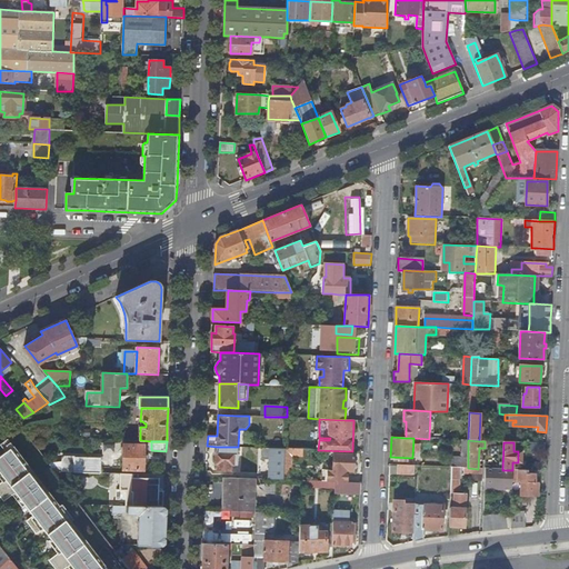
[(528,452),(546,452),(546,443),(528,443),(528,452)]
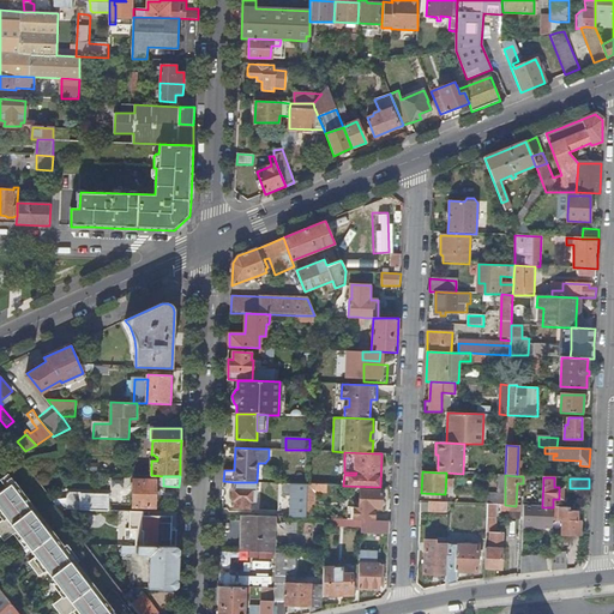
[(134,480),(134,506),(156,507),(156,481),(134,480)]
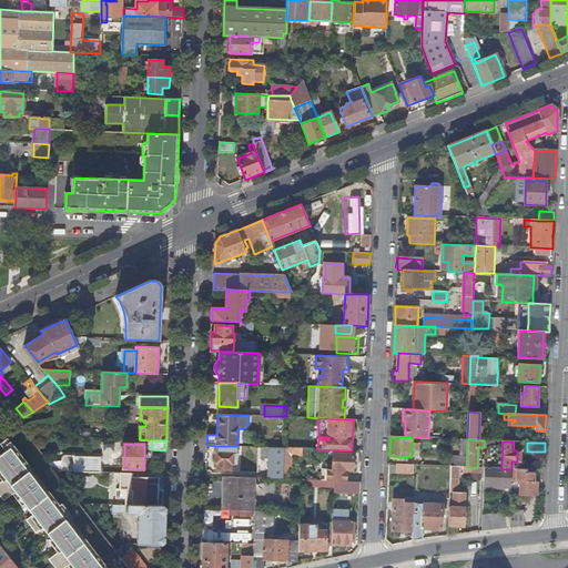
[(237,454),(237,446),(216,446),(216,464),(219,464),(217,469),(231,469),(231,464),(233,464),(234,454),(237,454)]
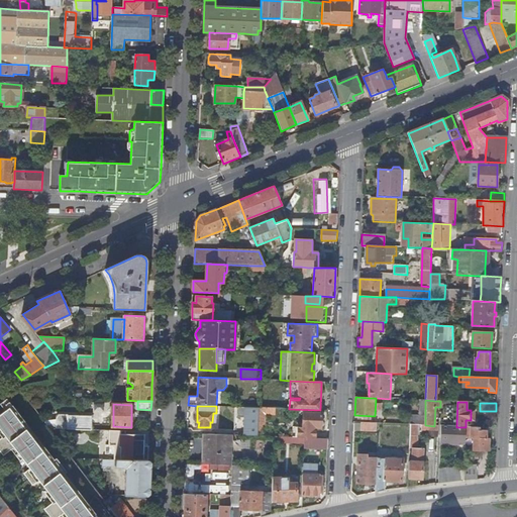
[(259,436),(260,413),(260,408),(244,407),(244,410),(250,411),(249,433),(244,433),(244,435),(259,436)]
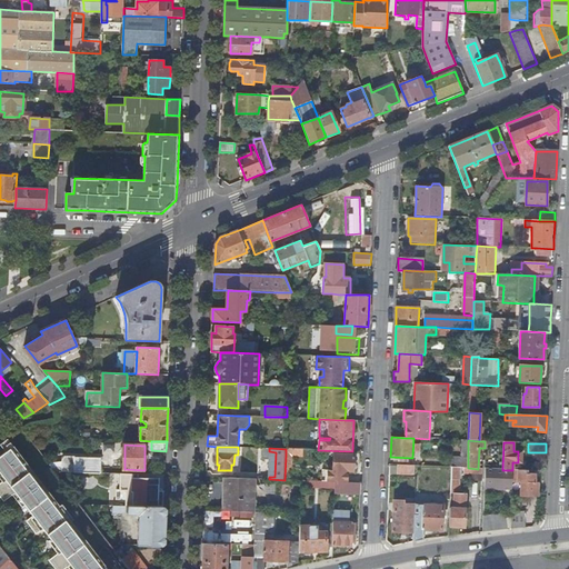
[(101,568),(102,568),(11,449),(0,457),(0,471),(7,480),(0,485),(0,493),(6,501),(17,493),(35,517),(28,521),(38,533),(43,529),(61,552),(50,560),(56,568),(66,568),(71,566),(73,568),(101,568)]
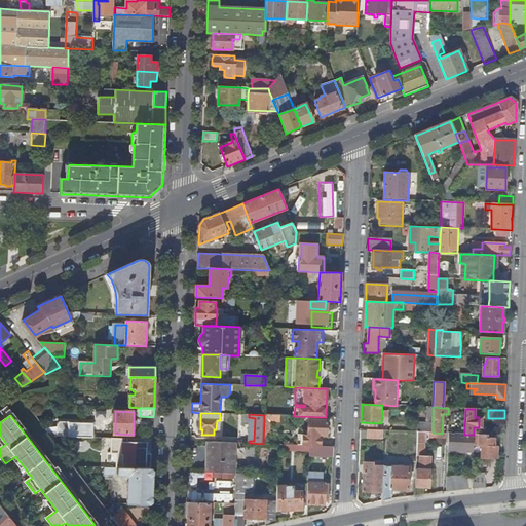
[(308,435),(314,436),(327,436),(328,420),(309,419),(308,435)]
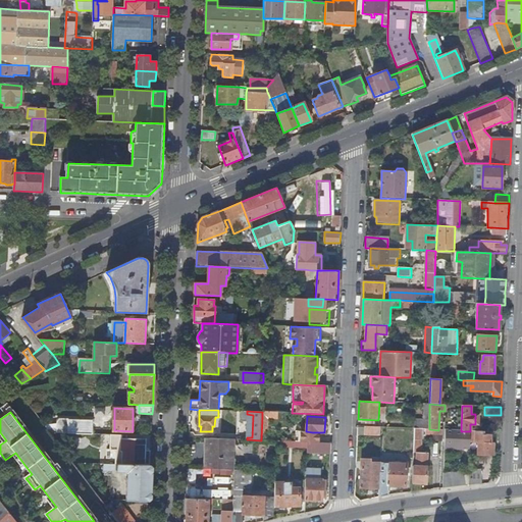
[(58,422),(58,433),(93,434),(94,420),(61,419),(58,422)]
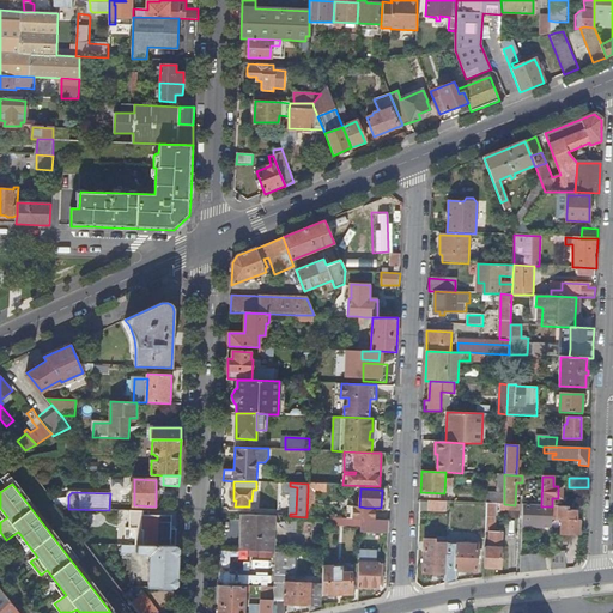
[(486,503),(496,504),(504,504),(504,495),(497,495),(485,493),(485,503),(486,503)]
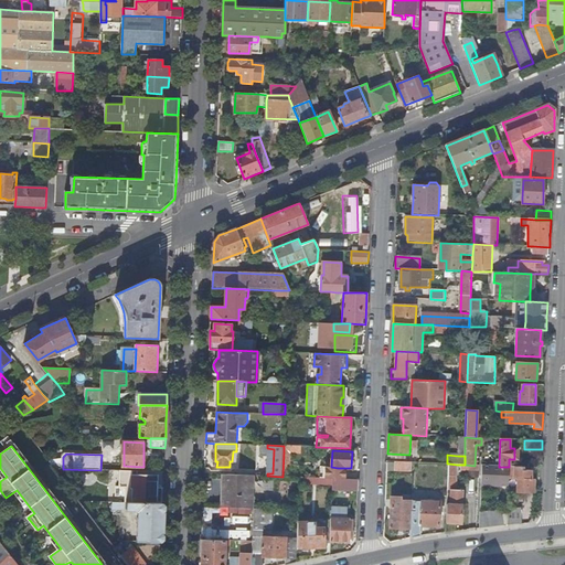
[(521,458),(521,467),(532,468),(535,468),(535,459),(521,458)]
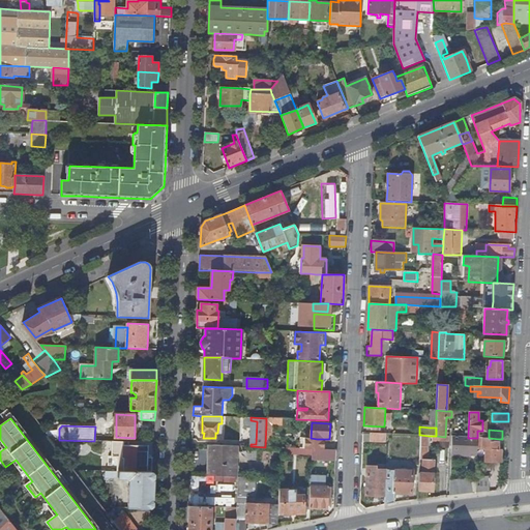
[(385,442),(385,434),(372,433),(371,441),(385,442)]
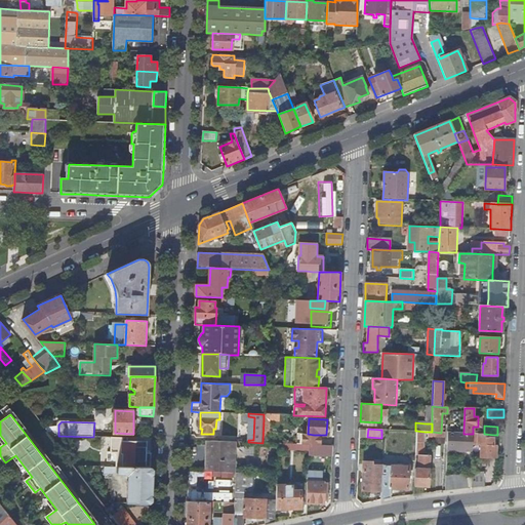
[(423,437),(425,432),(416,431),(414,486),(429,487),(430,470),(421,470),(421,467),(430,467),(430,456),(423,455),(423,437)]
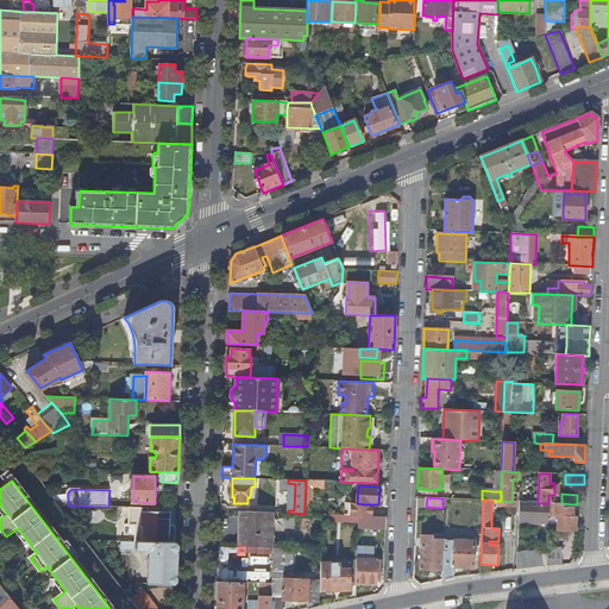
[(542,519),(548,519),(548,515),(548,503),(538,503),(533,502),(531,502),(520,502),(519,522),(542,523),(542,519)]
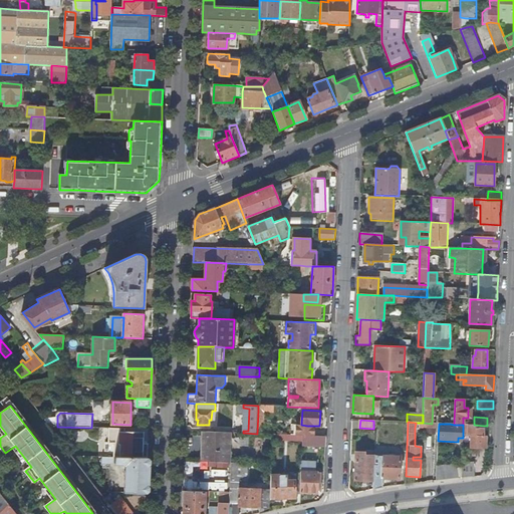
[(484,436),(484,426),(474,425),(463,425),(463,435),(472,436),(471,448),(486,448),(487,436),(484,436)]
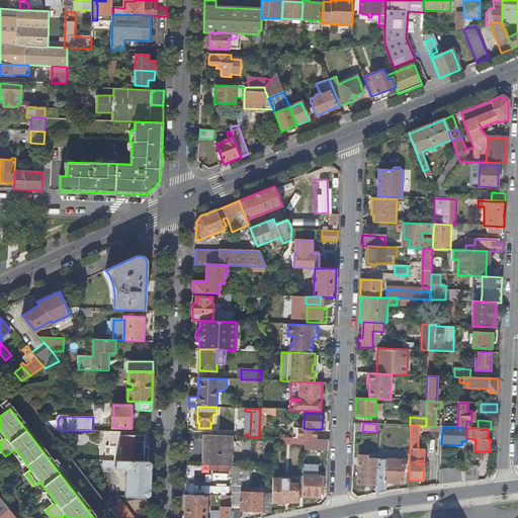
[(125,431),(110,431),(110,446),(107,445),(107,460),(150,461),(150,447),(144,447),(144,435),(125,435),(125,431)]
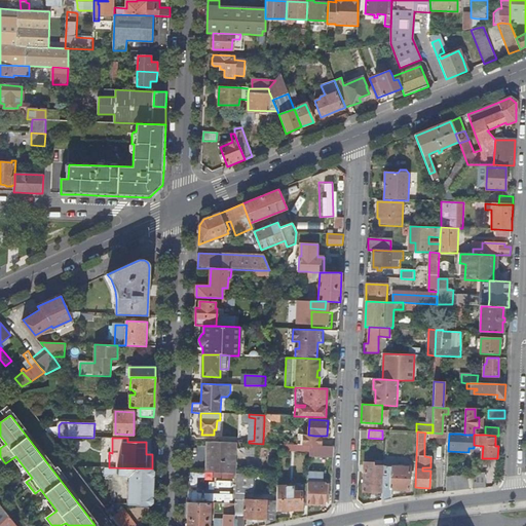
[(207,442),(205,473),(234,474),(236,443),(207,442)]
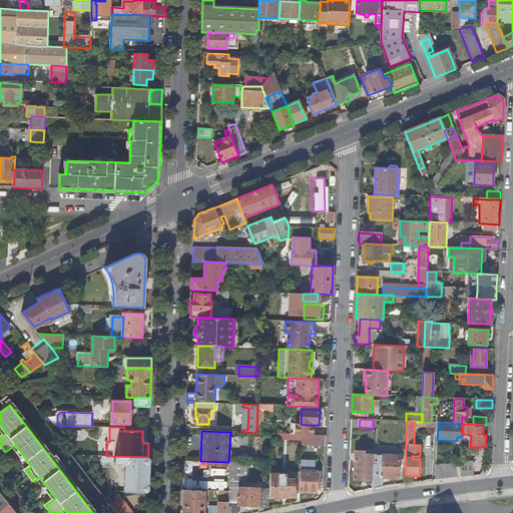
[(303,445),(326,446),(326,436),(303,435),(303,445)]
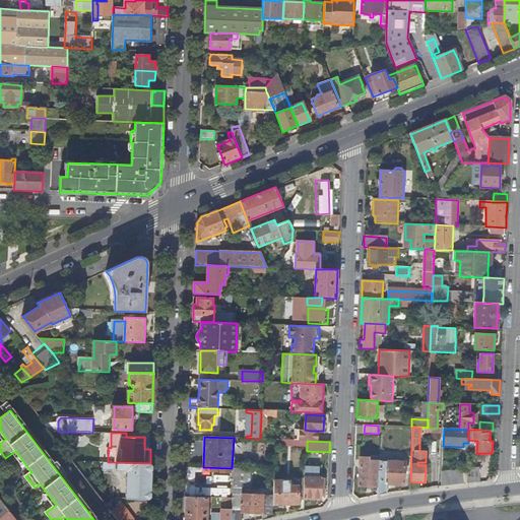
[(359,485),(378,486),(379,471),(380,461),(370,461),(370,457),(360,457),(359,485)]
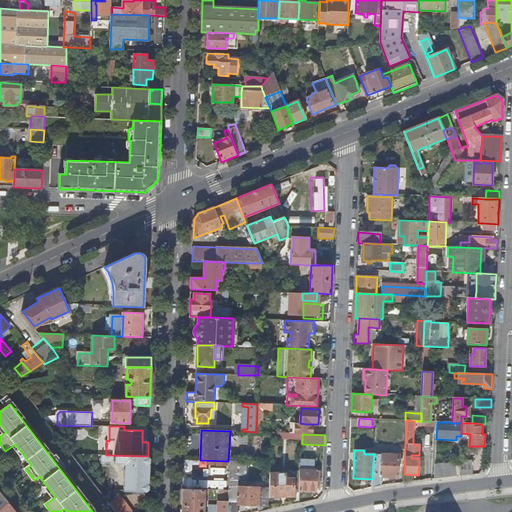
[(125,491),(146,492),(147,476),(148,456),(106,455),(103,455),(103,461),(121,461),(125,464),(125,491)]
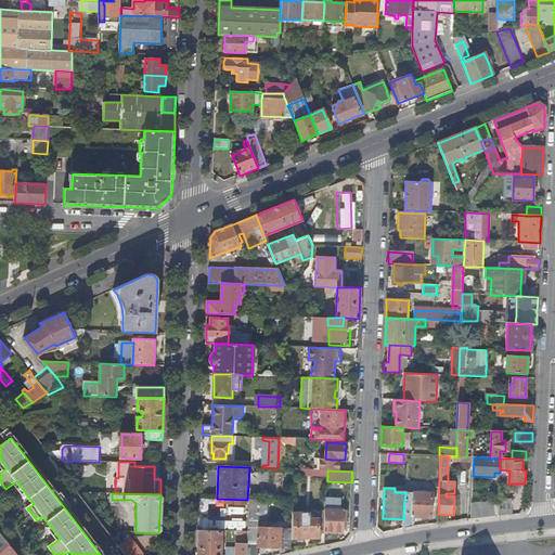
[(408,503),(404,503),(403,519),(403,529),(413,527),(413,517),(431,517),(433,493),(409,493),(408,503)]
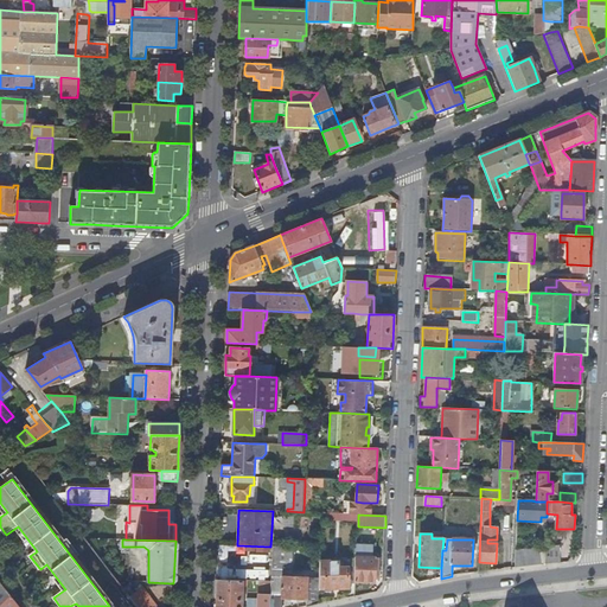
[(545,566),(561,563),(560,545),(545,548),(545,566)]
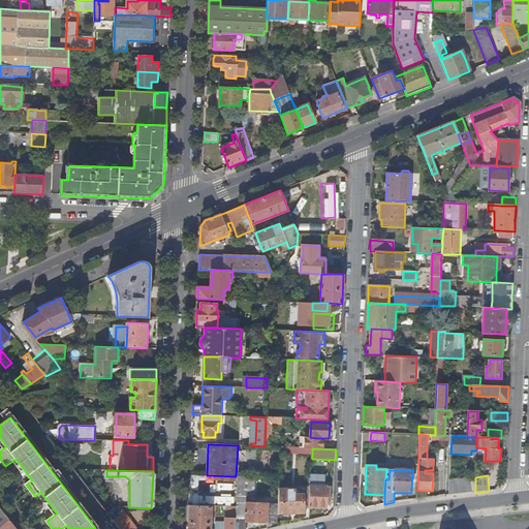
[(268,528),(275,528),(278,527),(279,514),(279,504),(244,503),(244,494),(254,495),(255,481),(263,481),(263,477),(239,476),(237,520),(236,528),(245,528),(246,522),(268,522),(267,528),(268,528)]
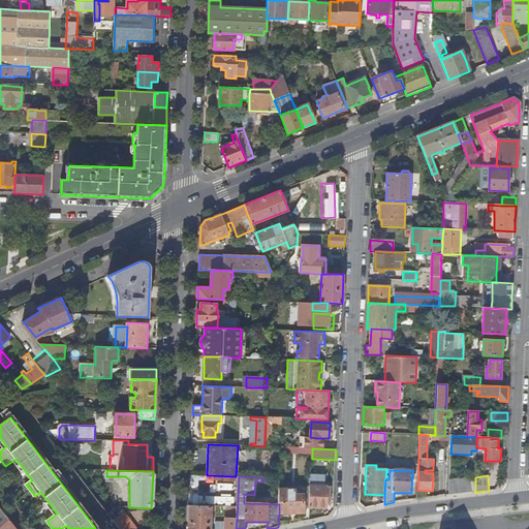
[(325,476),(311,476),(310,508),(327,508),(327,501),(330,501),(331,487),(329,487),(324,487),(325,476)]
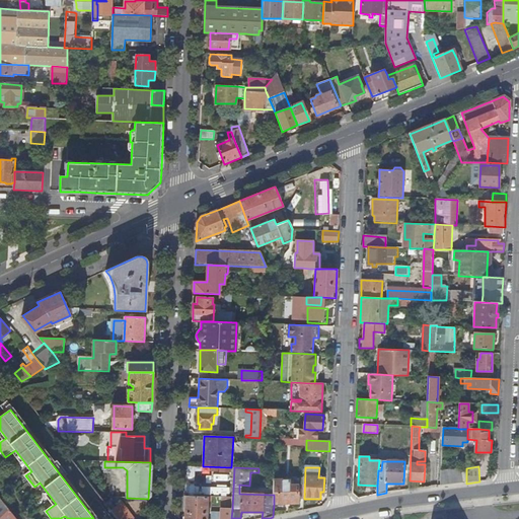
[(461,468),(442,470),(441,486),(463,484),(461,468)]
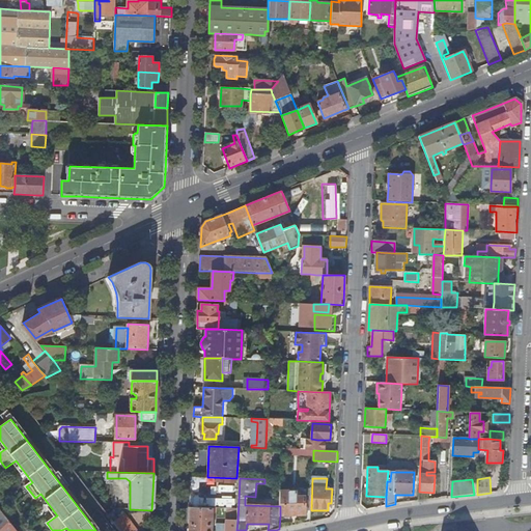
[(220,482),(219,499),(226,499),(228,483),(220,482)]
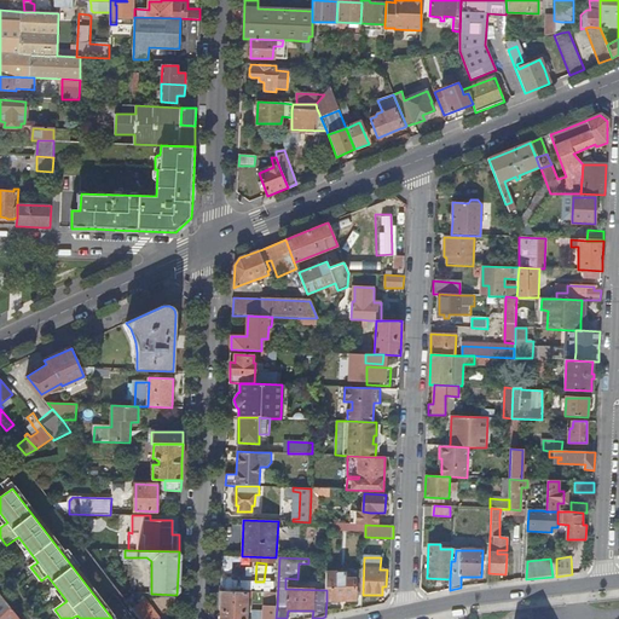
[(354,573),(327,573),(327,590),(327,601),(356,600),(354,573)]
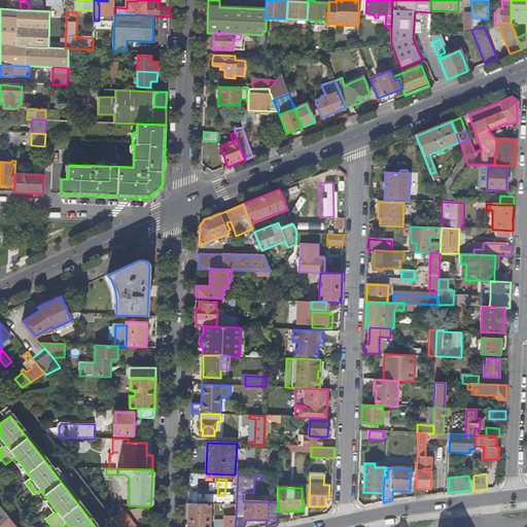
[(187,526),(208,526),(208,524),(211,524),(211,521),(210,521),(211,504),(188,503),(187,525),(187,526)]
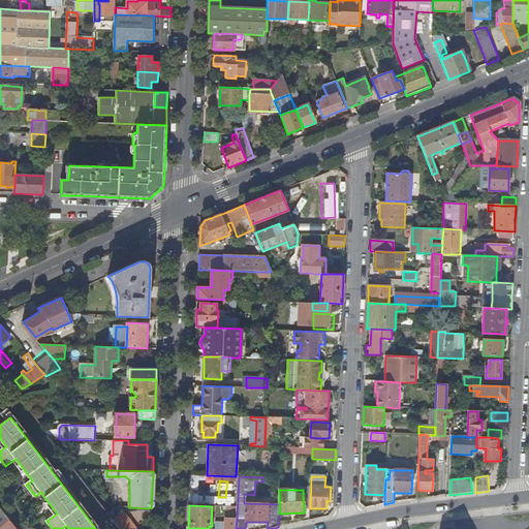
[(0,528),(17,528),(0,507),(0,528)]
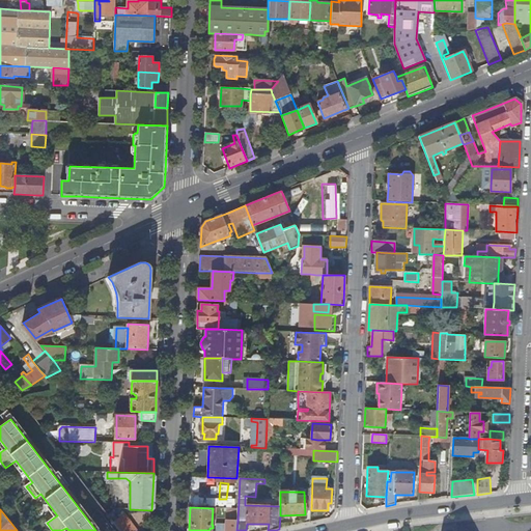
[(136,530),(123,515),(114,522),(121,530),(136,530)]
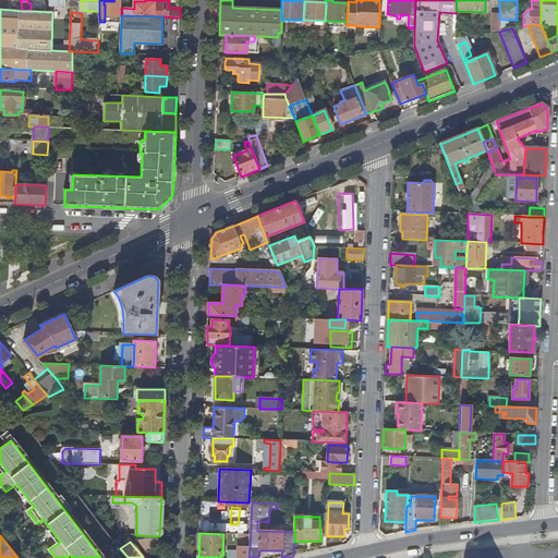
[(227,557),(249,557),(250,548),(239,548),(239,554),(228,553),(227,557)]
